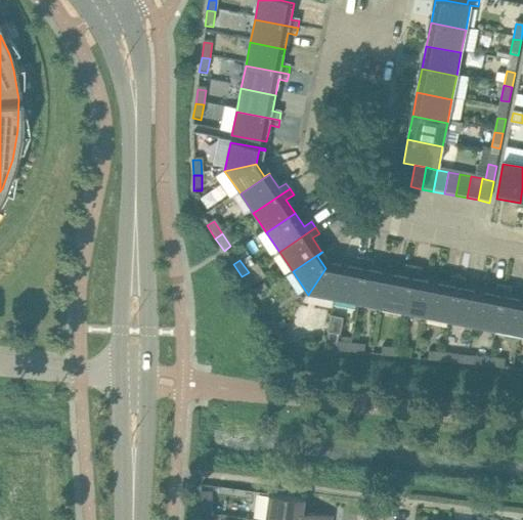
[(358,304),(366,261),(359,260),(358,268),(342,265),(334,300),(358,304)]
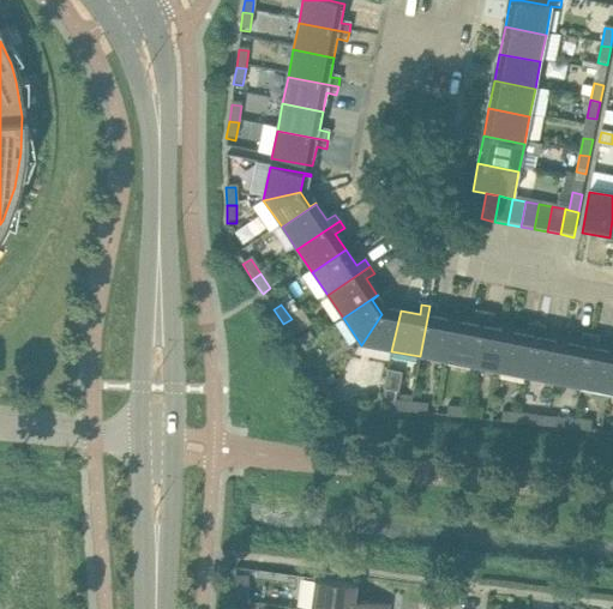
[(446,362),(455,320),(436,317),(437,307),(430,306),(420,356),(446,362)]
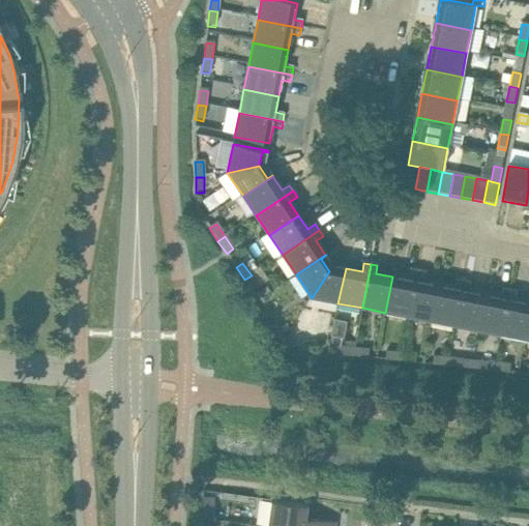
[(338,303),(346,268),(345,268),(344,273),(329,271),(312,298),(338,303)]
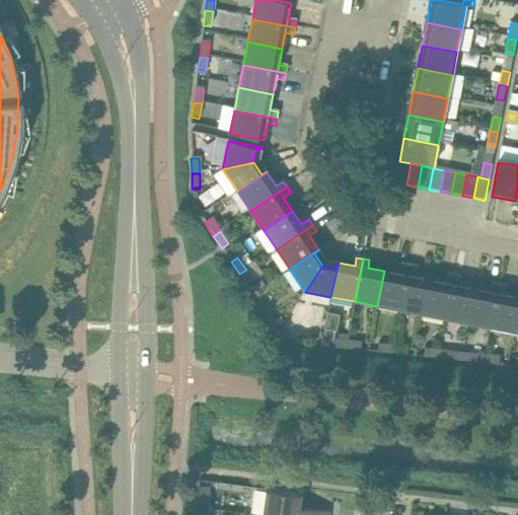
[(400,310),(409,268),(401,267),(399,275),(384,271),(377,306),(400,310)]
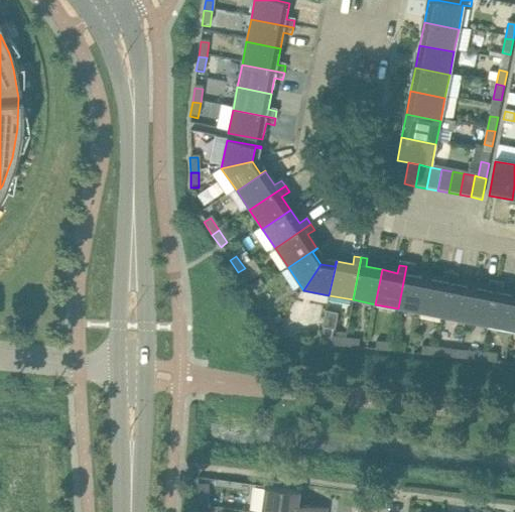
[(420,313),(426,278),(411,275),(412,267),(406,266),(398,308),(420,313)]
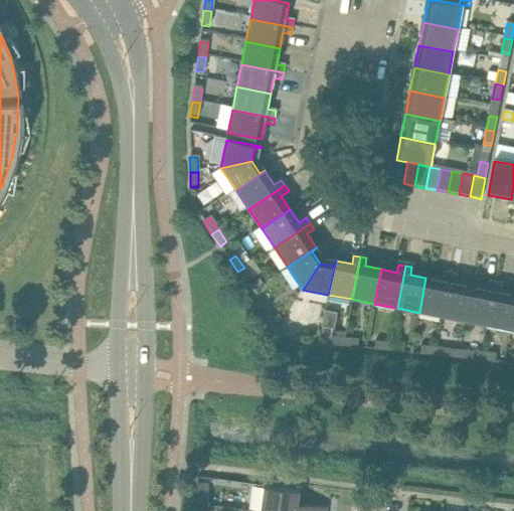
[(252,280),(244,268),(237,272),(245,285),(252,280)]
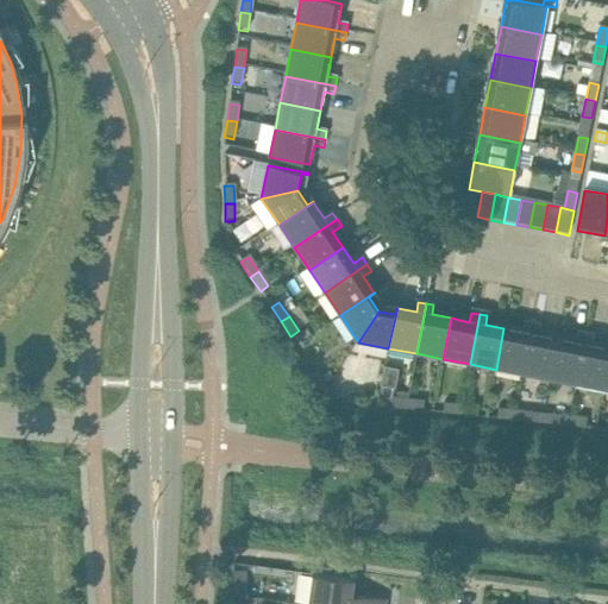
[(522,375),(532,325),(525,322),(522,332),(503,328),(496,370),(522,375)]
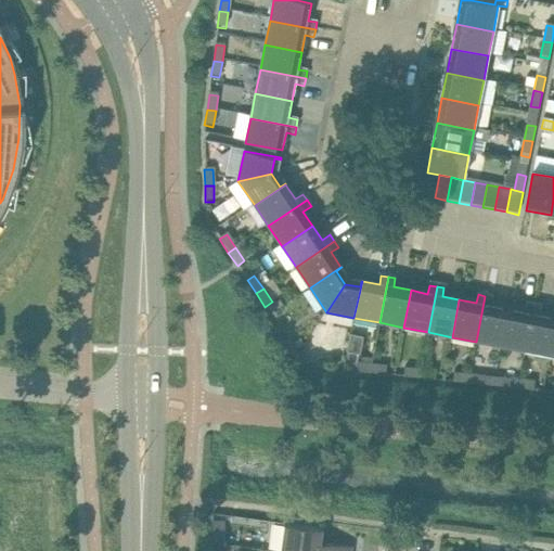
[(501,346),(507,309),(490,306),(492,297),(485,296),(476,342),(501,346)]
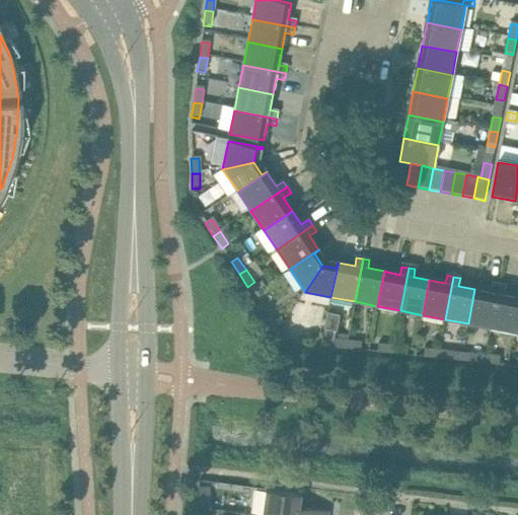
[(491,328),(499,286),(493,284),(491,292),(474,289),(468,323),(491,328)]
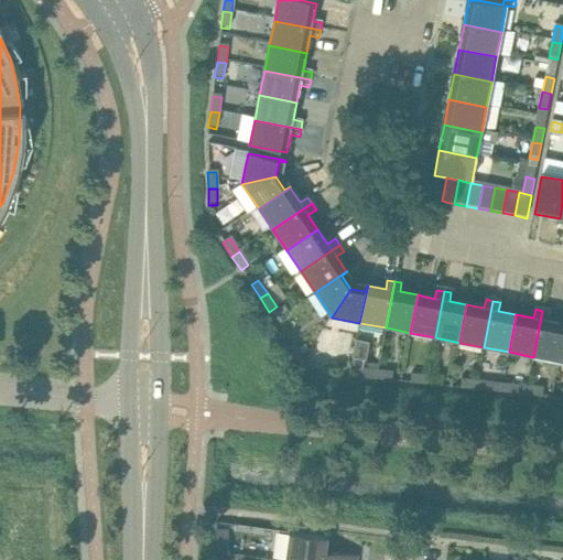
[(558,362),(562,335),(562,323),(548,321),(550,312),(542,311),(533,357),(558,362)]
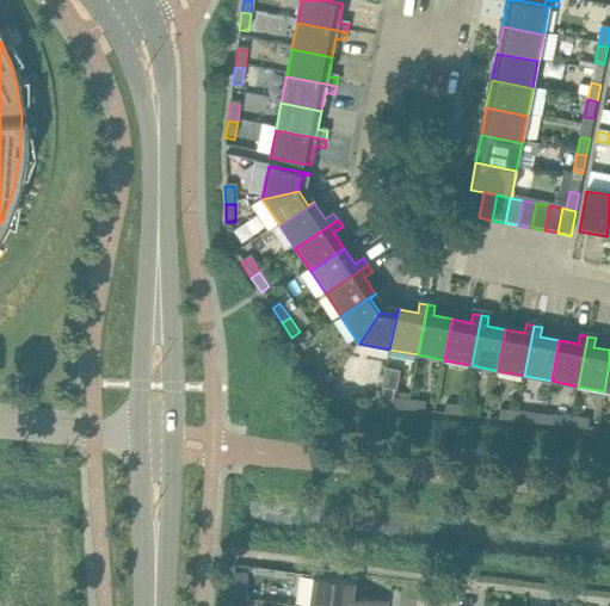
[(386,370),(381,390),(395,393),(400,373),(386,370)]
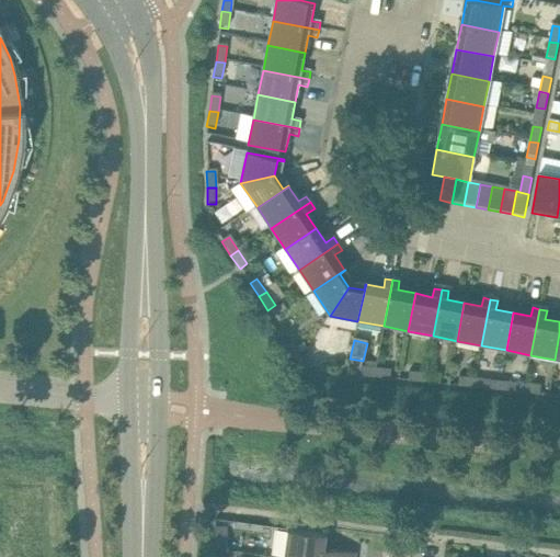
[(293,344),(285,349),(295,362),(301,357),(293,344)]
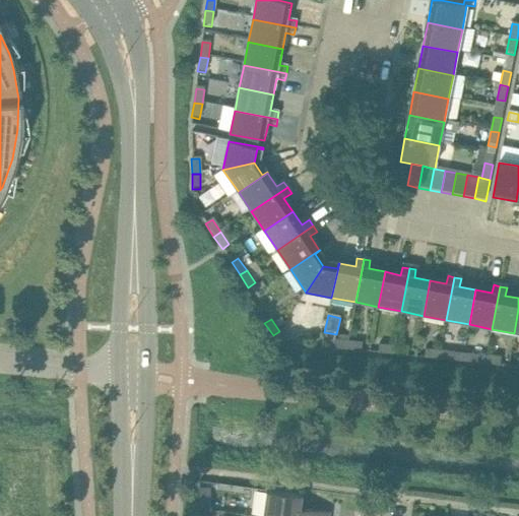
[(287,343),(279,331),(273,335),(281,347),(287,343)]
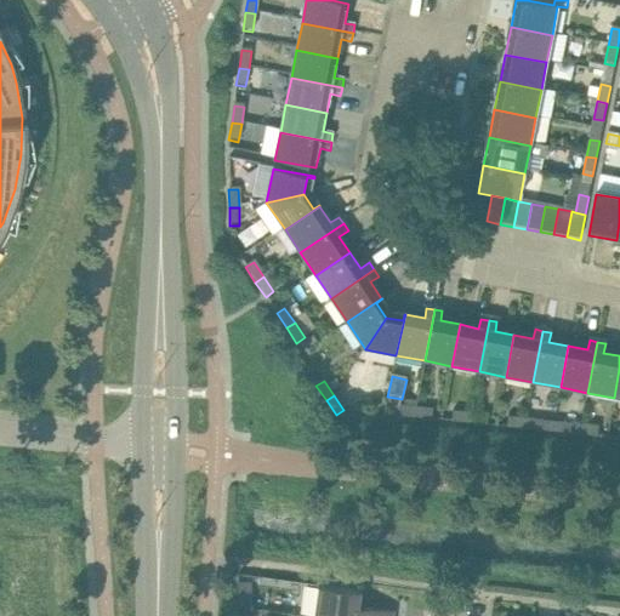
[(414,420),(415,410),(397,408),(396,417),(414,420)]
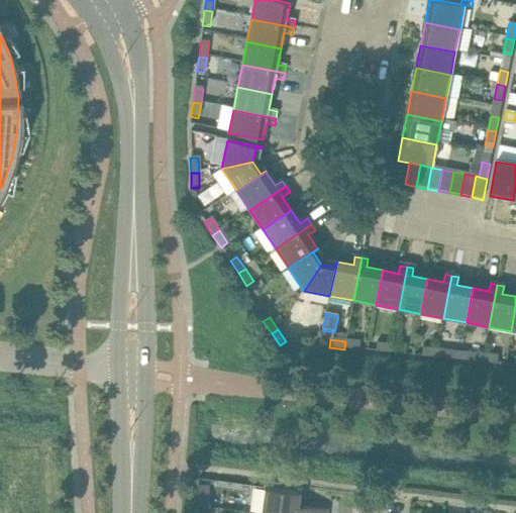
[(359,342),(345,341),(344,349),(358,350),(359,342)]
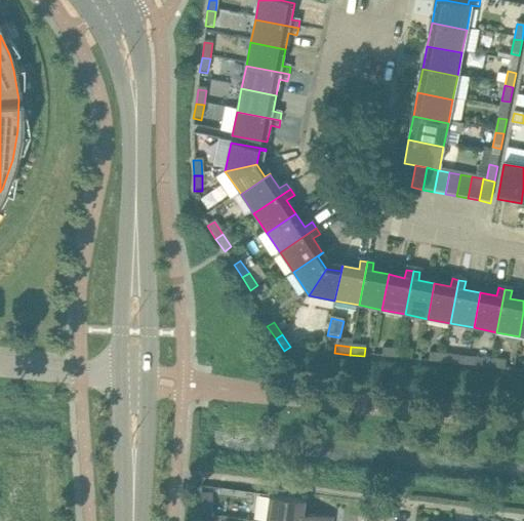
[(397,359),(397,351),(383,350),(381,358),(397,359)]
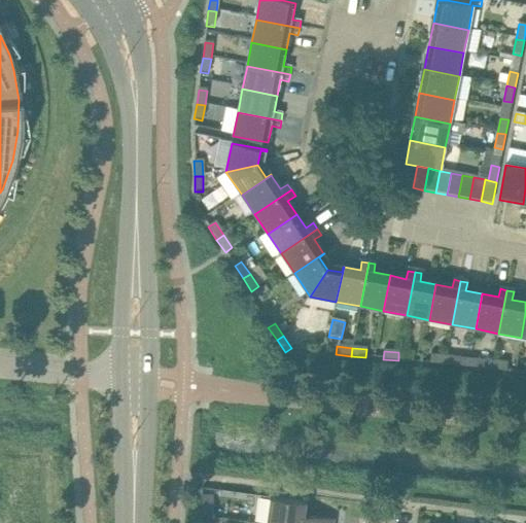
[(414,354),(398,352),(398,360),(413,362),(414,354)]
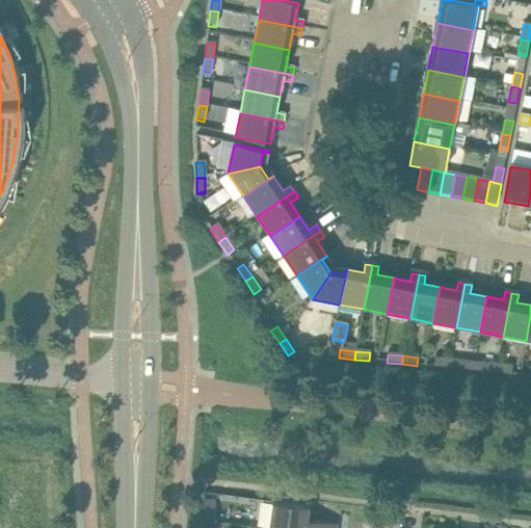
[(449,369),(450,361),(434,360),(433,368),(449,369)]
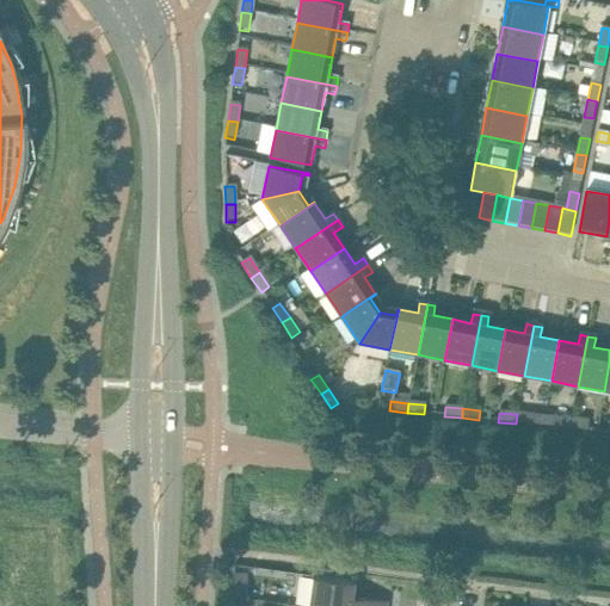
[(535,416),(517,414),(516,424),(534,426),(535,416)]
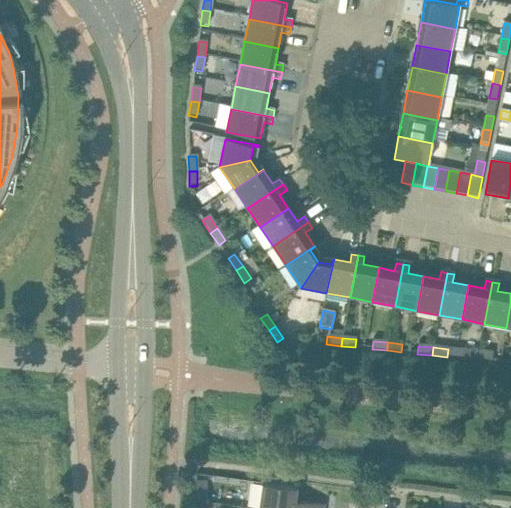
[(478,360),(479,352),(464,350),(463,358),(478,360)]
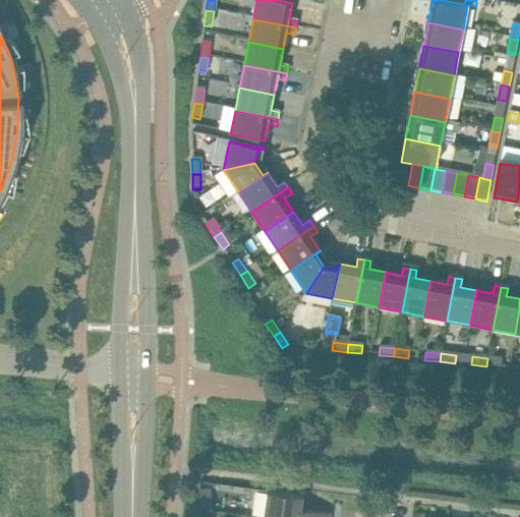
[(502,359),(487,358),(486,366),(501,367),(502,359)]
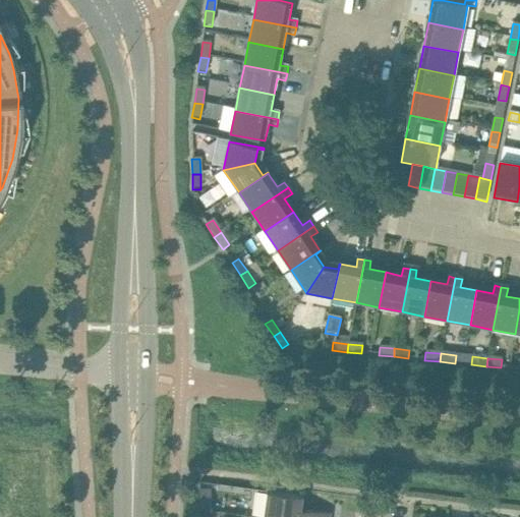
[(303,499),(267,494),(264,516),(330,516),(330,515),(301,512),(303,499)]
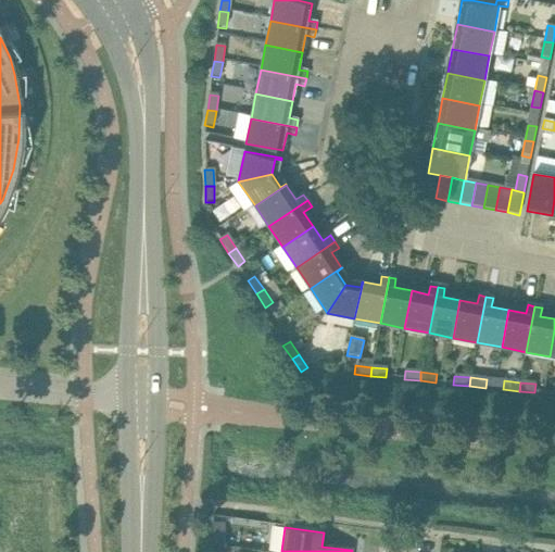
[(221,536),(214,536),(214,548),(226,548),(226,541),(221,536)]
